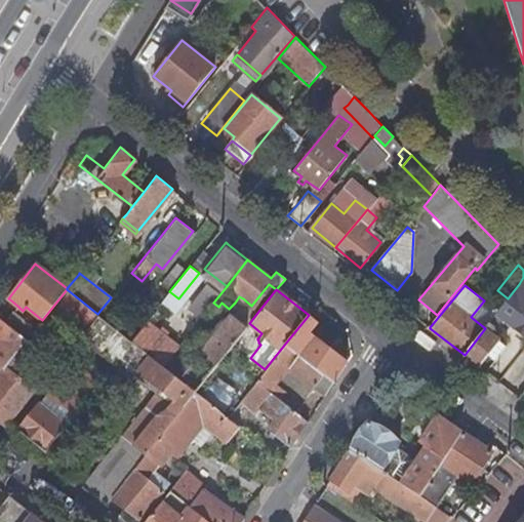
[(523,295),(515,289),(508,298),(495,315),(523,338),(523,295)]
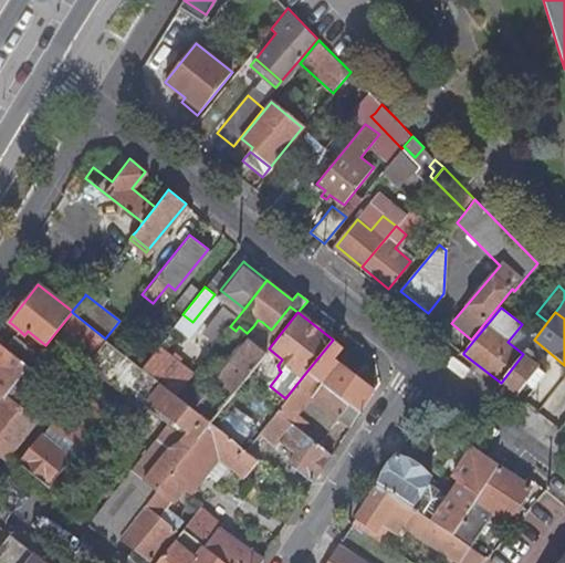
[(257,329),(262,322),(258,320),(253,326),(257,329)]
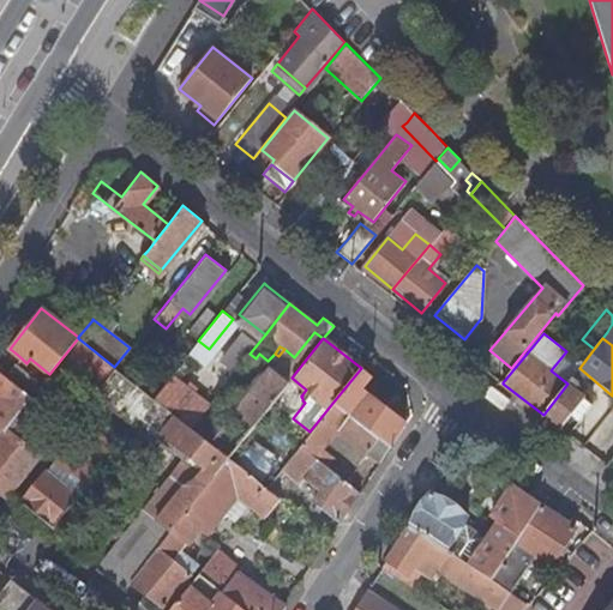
[(22,358),(13,351),(10,356),(17,362),(22,358)]
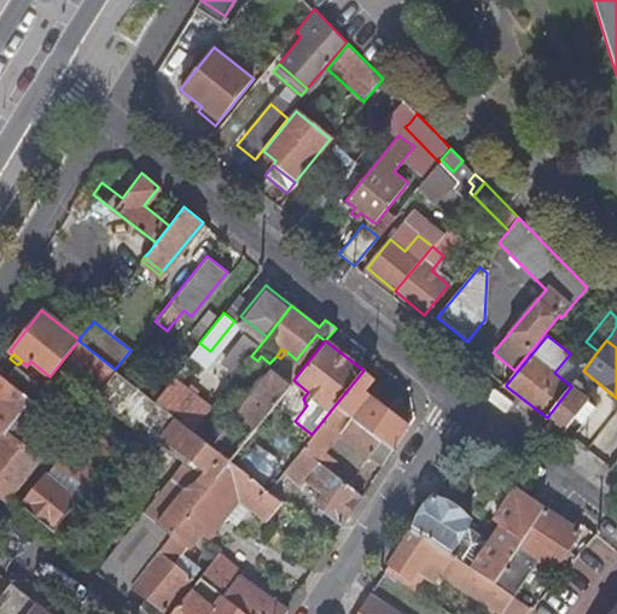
[(41,387),(41,386),(17,367),(5,380),(31,399),(41,387)]
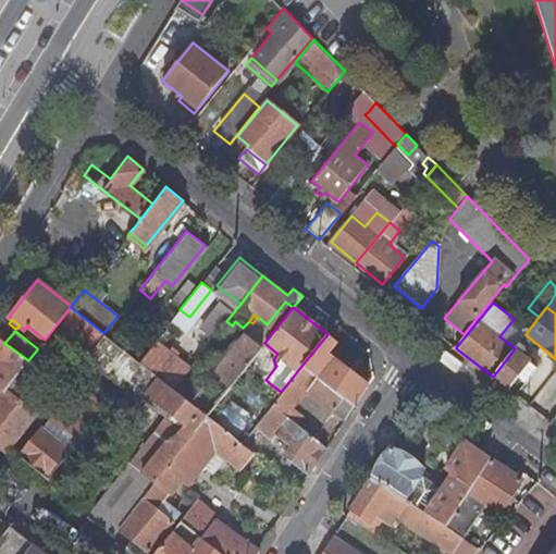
[(95,344),(131,372),(138,361),(103,333),(95,344)]
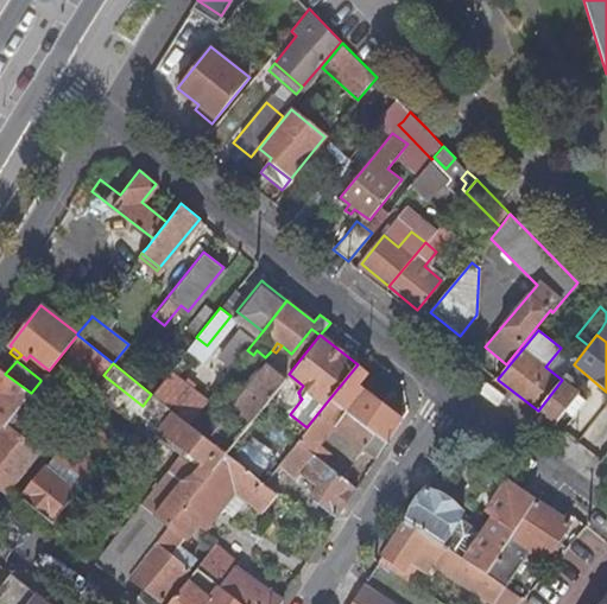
[(207,438),(226,453),(285,377),(267,363),(207,438)]
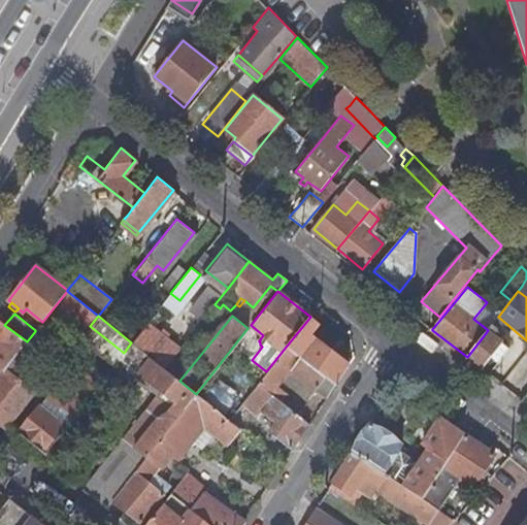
[(319,323),(310,317),(287,346),(334,384),(335,383),(348,364),(309,334),(319,323)]
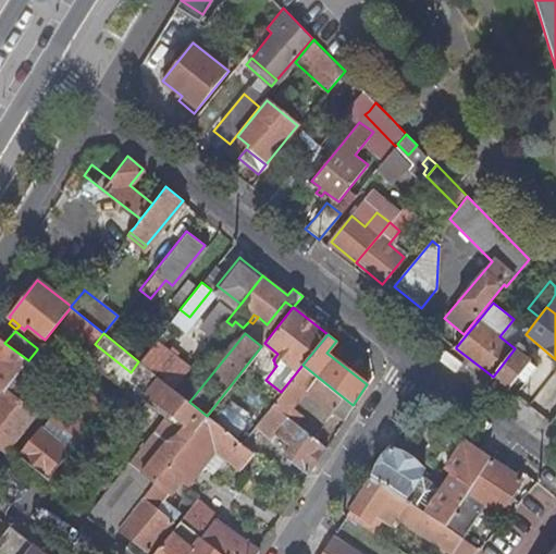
[(28,360),(4,343),(0,339),(0,364),(12,373),(1,386),(5,390),(28,360)]
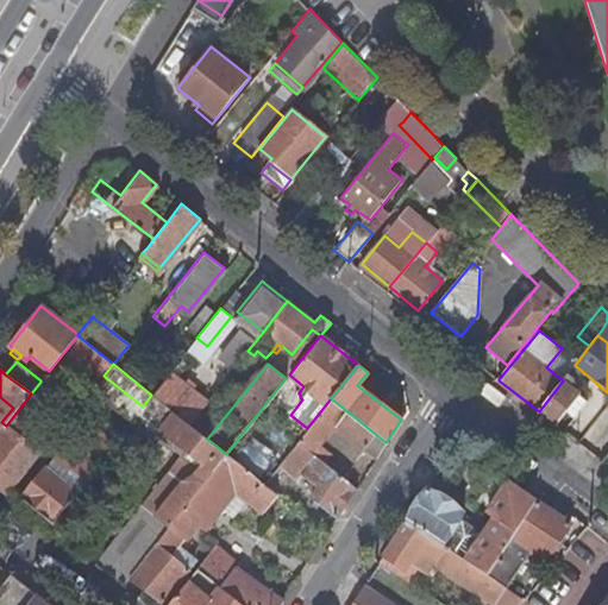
[(151,395),(174,413),(188,424),(208,401),(170,371),(151,395)]
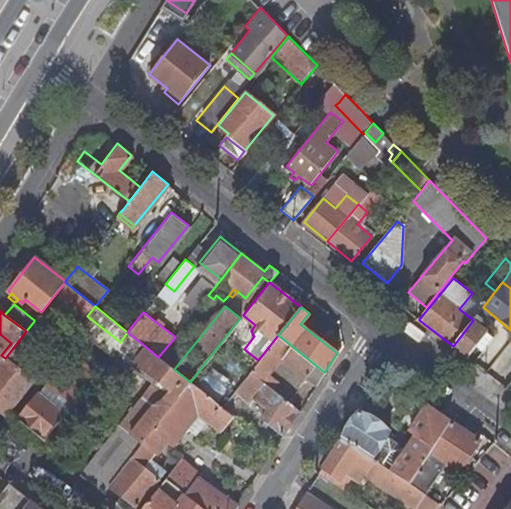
[(453,346),(467,358),(476,347),(482,351),(493,336),(473,320),(453,346)]
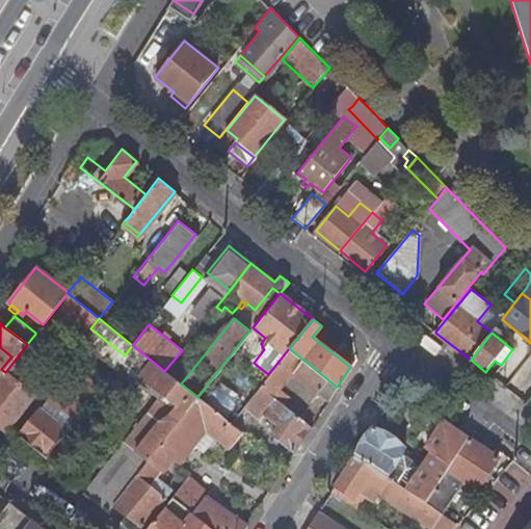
[(47,342),(35,334),(27,344),(5,372),(0,377),(0,426),(4,430),(33,394),(15,379),(26,365),(27,366),(47,342)]
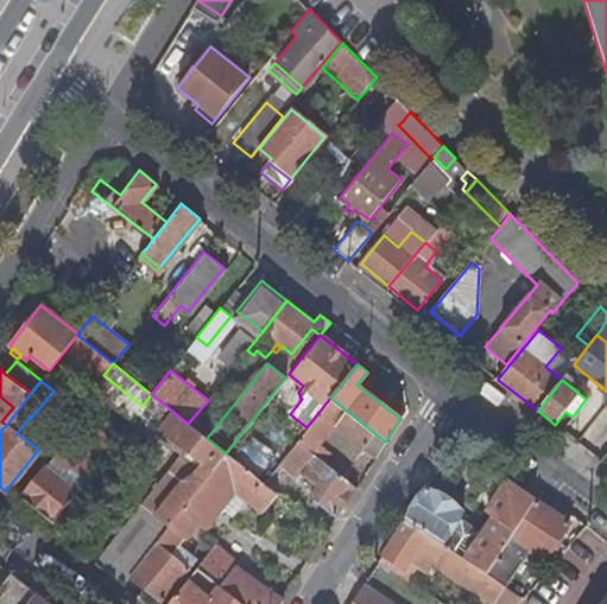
[(227,385),(222,381),(214,390),(219,395),(227,385)]
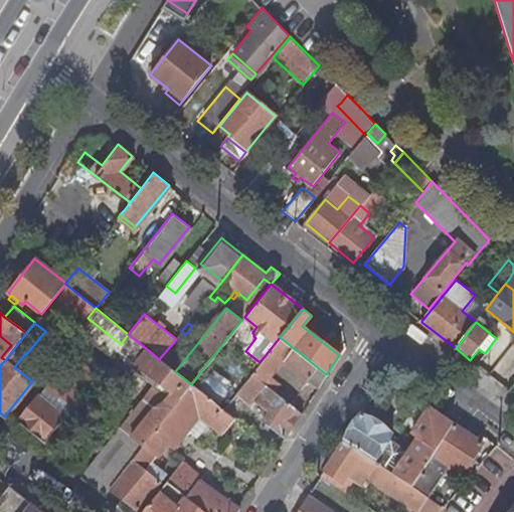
[(280,337),(260,362),(251,373),(274,390),(278,385),(269,378),(284,360),(318,387),(326,374),(280,337)]
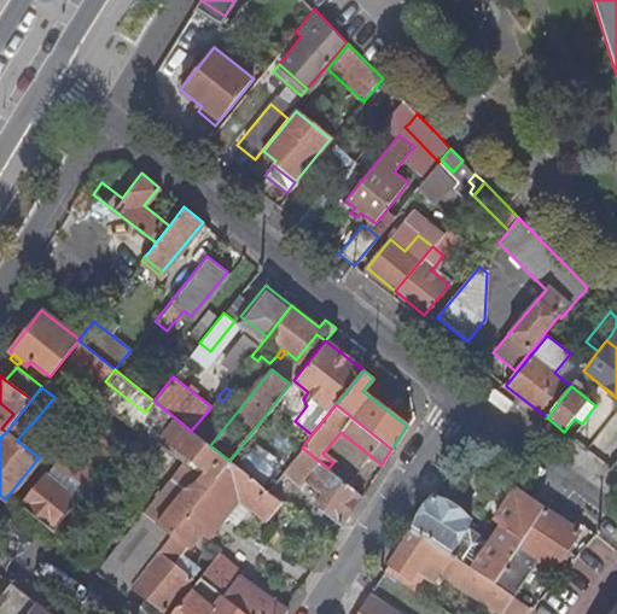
[(166,541),(184,518),(230,461),(210,445),(191,431),(176,419),(158,442),(184,461),(95,572),(123,594),(131,584),(145,566),(135,557),(156,532),(166,541)]
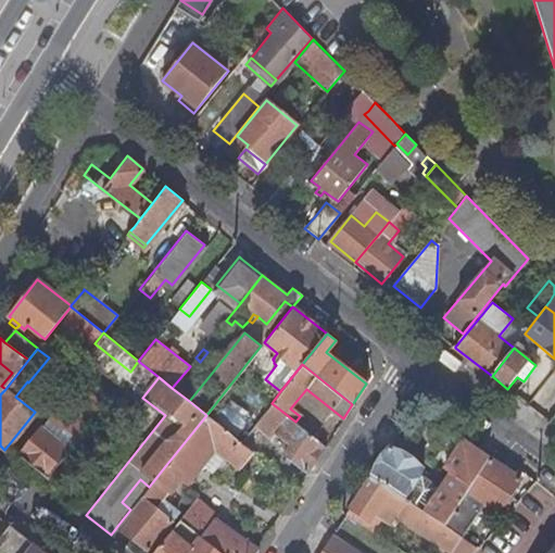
[(272,403),(254,424),(273,438),(278,431),(293,442),(284,455),(306,473),(325,445),(295,422),(272,403)]
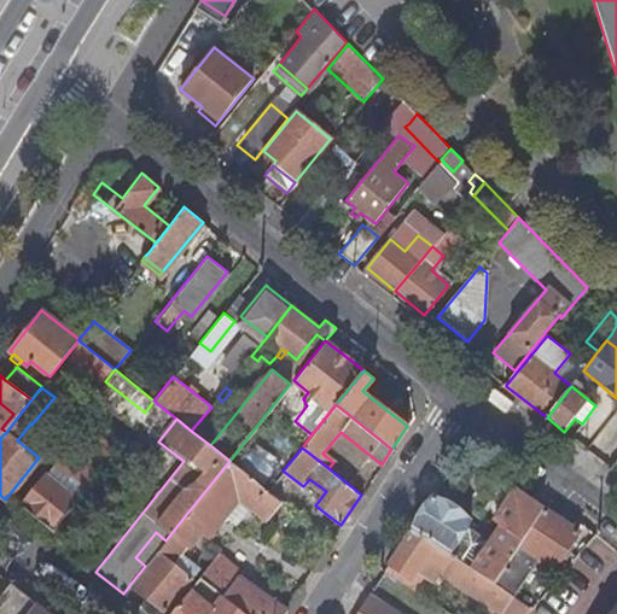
[(199,531),(207,536),(238,496),(267,519),(280,501),(267,490),(230,461),(184,518),(199,531)]
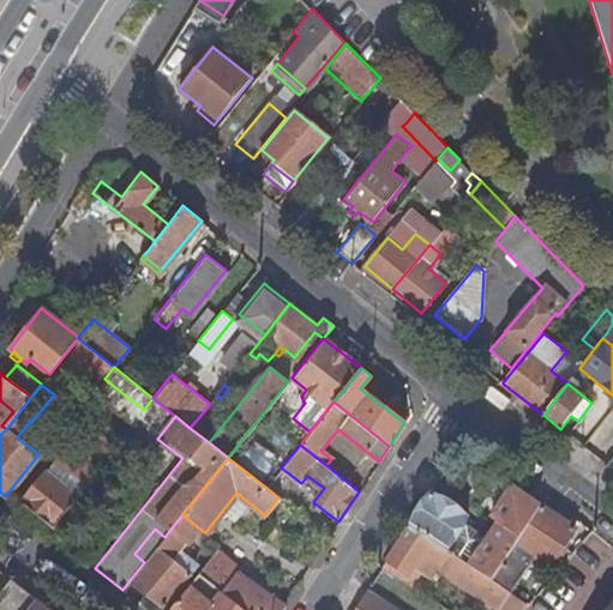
[(70,495),(73,499),(97,469),(86,460),(71,478),(62,472),(55,481),(43,471),(20,500),(48,523),(70,495)]
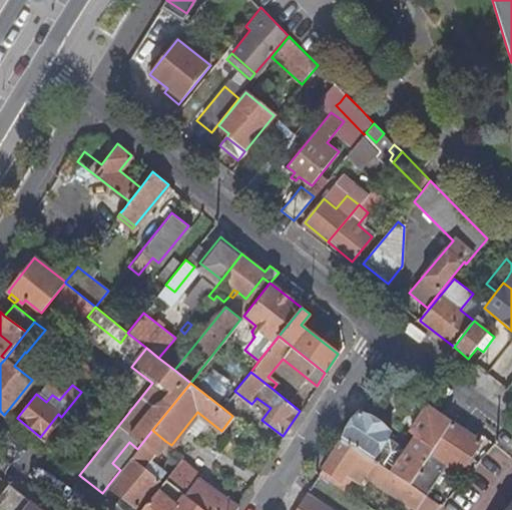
[(360,411),(341,439),(376,461),(376,462),(392,472),(410,484),(451,423),(417,400),(402,421),(412,428),(409,432),(412,434),(404,446),(389,436),(392,431),(360,411)]
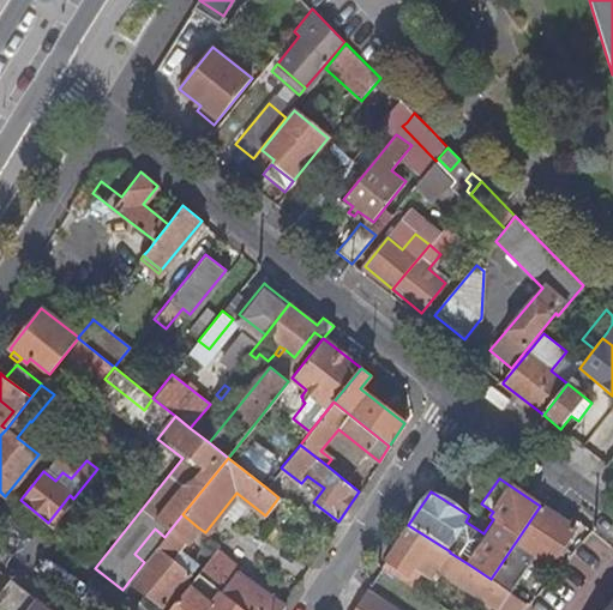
[(494,580),(510,591),(529,561),(521,556),(527,548),(551,563),(575,527),(541,505),(541,503),(540,506),(491,579),(494,580)]
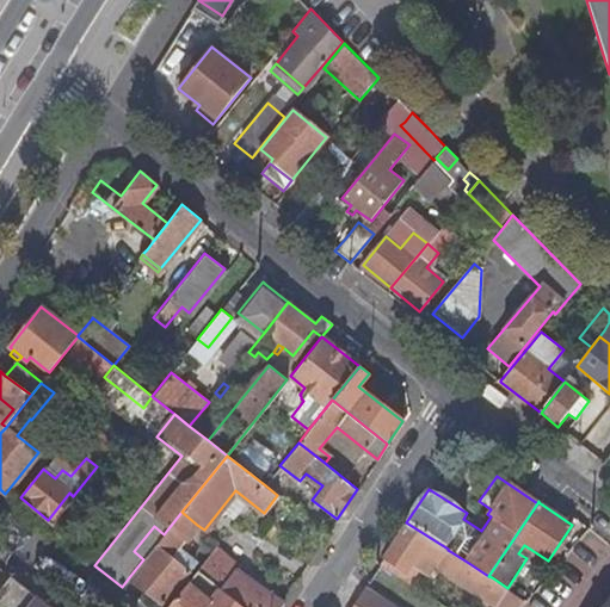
[(162,604),(193,564),(190,562),(185,568),(166,552),(173,542),(180,546),(197,525),(182,512),(164,534),(143,559),(129,577),(162,604)]
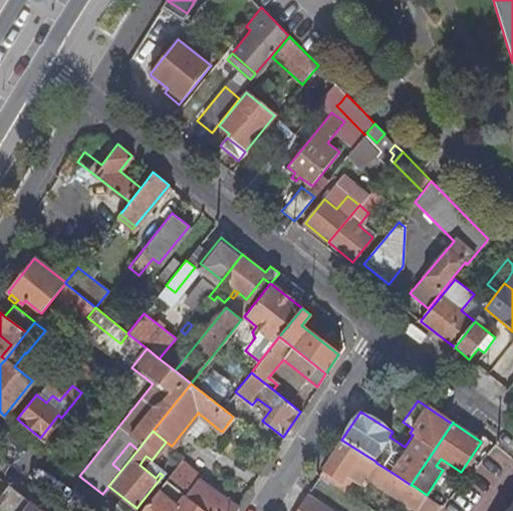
[(419,509),(421,510),(436,510),(442,505),(436,501),(427,495),(414,486),(411,485),(393,473),(376,463),(376,462),(341,440),(323,468),(342,480),(346,473),(353,477),(362,483),(366,476),(419,509)]
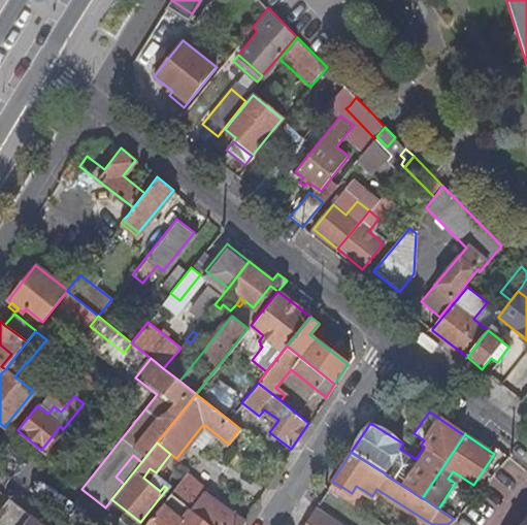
[(124,484),(141,462),(133,455),(116,477),(124,484)]
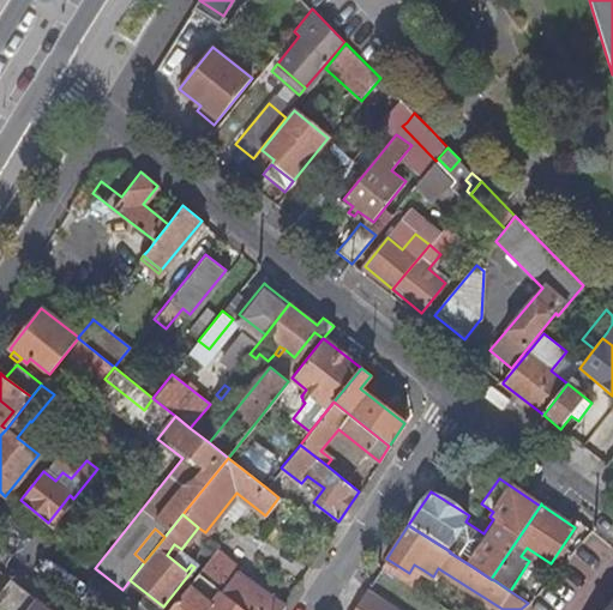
[(217,536),(223,539),(227,533),(222,530),(217,536)]
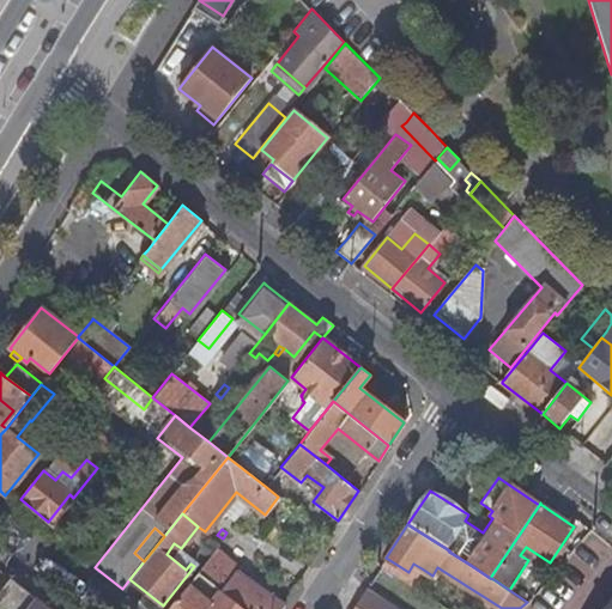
[(217,548),(198,572),(223,591),(223,590),(250,608),(279,608),(284,603),(237,571),(240,566),(217,548)]
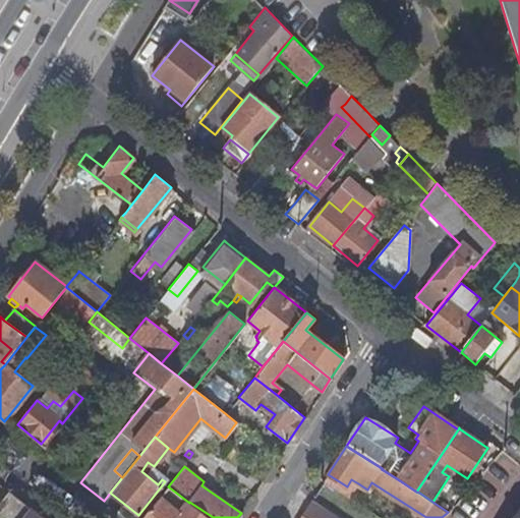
[(328,474),(324,480),(350,497),(358,483),(351,479),(347,486),(328,474)]
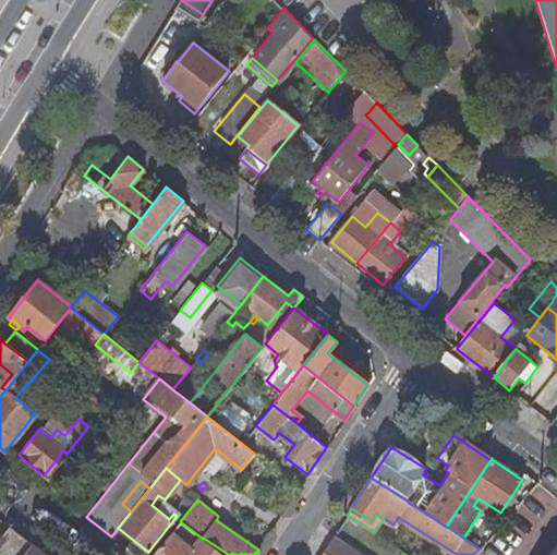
[(222,554),(203,539),(180,521),(153,554),(222,554)]
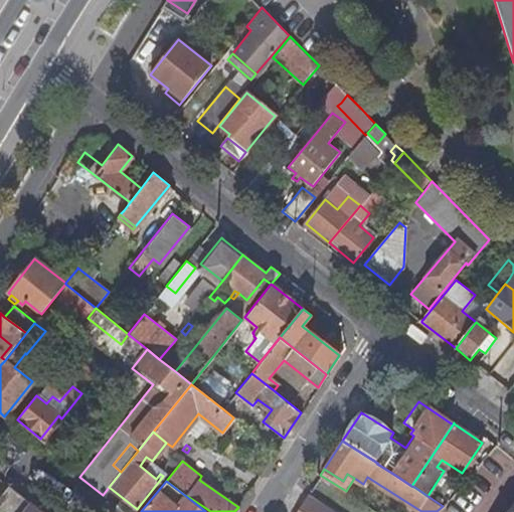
[(0,511),(25,511),(32,504),(9,486),(0,496),(0,511)]
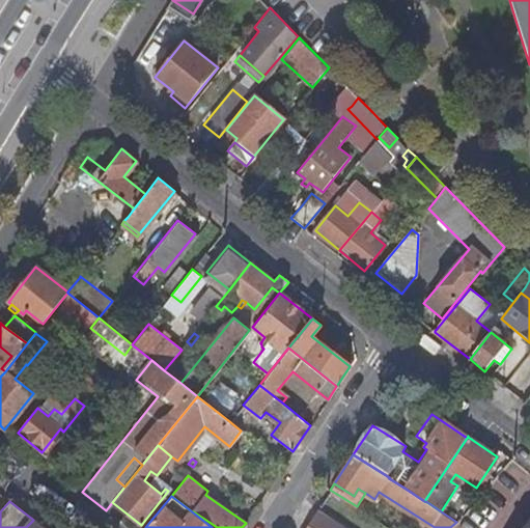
[(344,527),(334,521),(316,509),(307,524),(313,527),(344,527)]
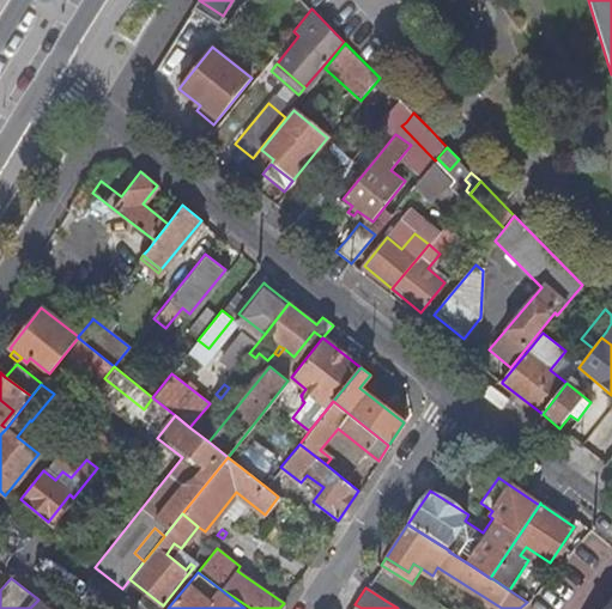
[(520,597),(527,602),(532,596),(526,591),(520,597)]
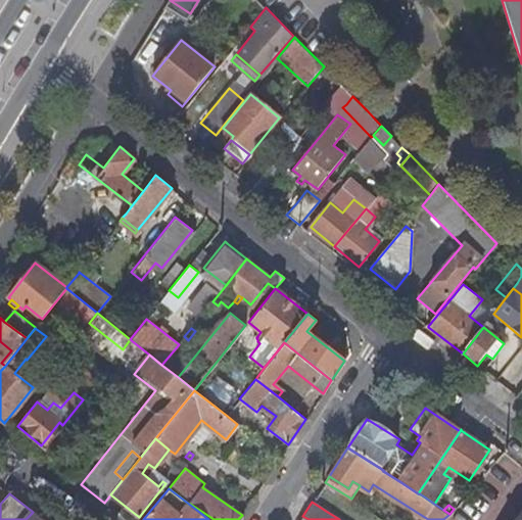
[(521,519),(521,509),(512,519),(521,519)]
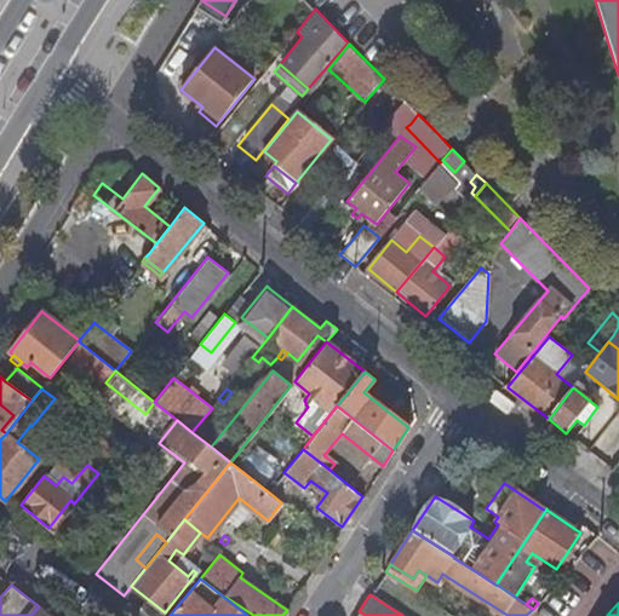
[(53,615),(40,605),(32,615),(53,615)]
